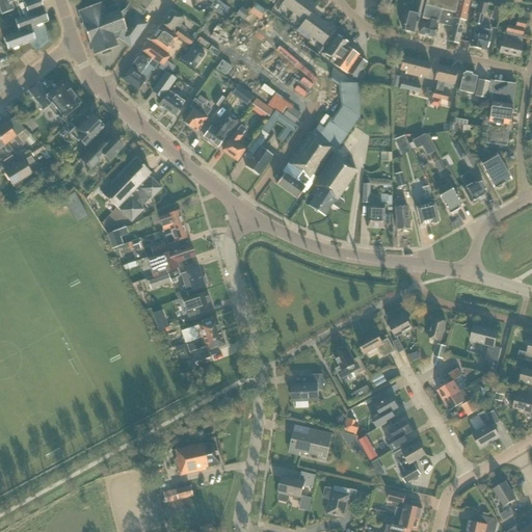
[(30,28),(43,24),(47,22),(43,9),(42,9),(37,0),(0,0),(0,14),(0,16),(14,10),(14,9),(16,8),(20,18),(14,20),(18,32),(2,38),(7,51),(28,43),(35,41),(30,28)]
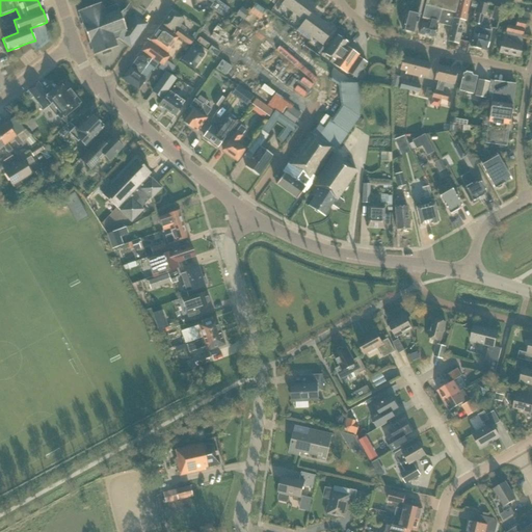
[(145,10),(150,5),(141,0),(137,0),(136,3),(145,10)]
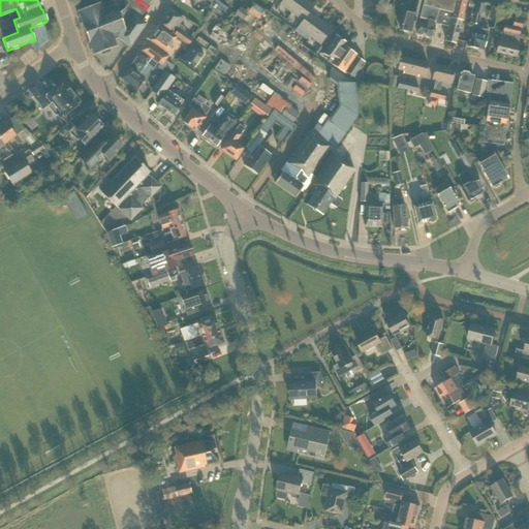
[(221,18),(227,8),(214,0),(205,0),(211,4),(209,8),(221,18)]
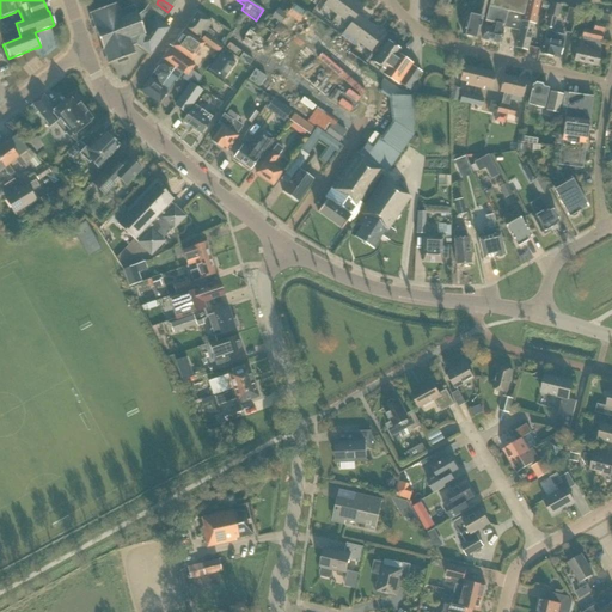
[(311,14),(317,6),(308,0),(303,8),(311,14)]
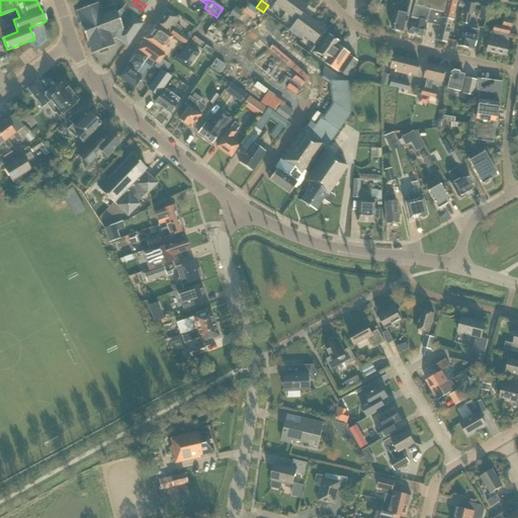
[(295,21),(303,12),(308,6),(298,0),(276,0),(273,4),(295,21)]
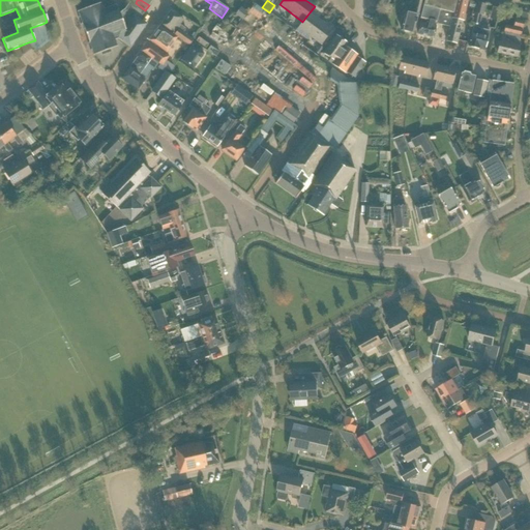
[(419,19),(423,0),(414,0),(411,13),(405,12),(401,30),(413,33),(416,19),(419,19)]
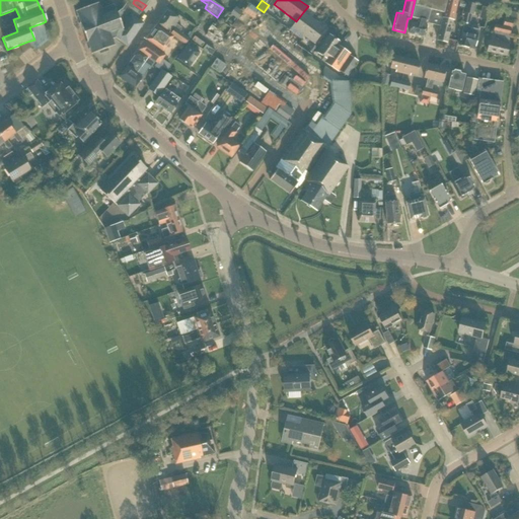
[(443,13),(446,0),(415,0),(411,18),(413,19),(412,22),(409,33),(424,38),(427,25),(426,25),(427,23),(439,26),(443,13)]
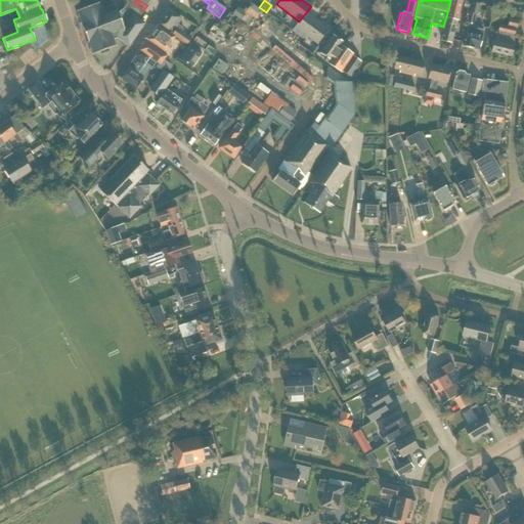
[(457,20),(462,1),(460,0),(450,0),(441,41),(451,43),(454,30),(455,31),(456,28),(454,27),(456,20),(457,20)]
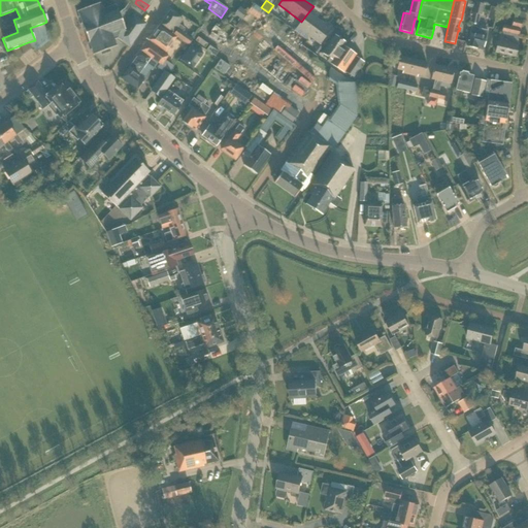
[(145,24),(139,20),(138,20),(144,11),(130,1),(124,9),(119,13),(117,9),(116,5),(102,10),(100,3),(93,6),(92,3),(83,6),(84,9),(77,11),(76,11),(78,17),(77,18),(77,19),(78,18),(80,24),(79,24),(80,25),(81,25),(88,42),(87,43),(87,44),(89,43),(91,50),(90,50),(90,51),(91,51),(93,56),(94,55),(100,53),(101,56),(110,53),(109,50),(116,46),(116,47),(117,46),(113,40),(117,39),(129,47),(145,24)]
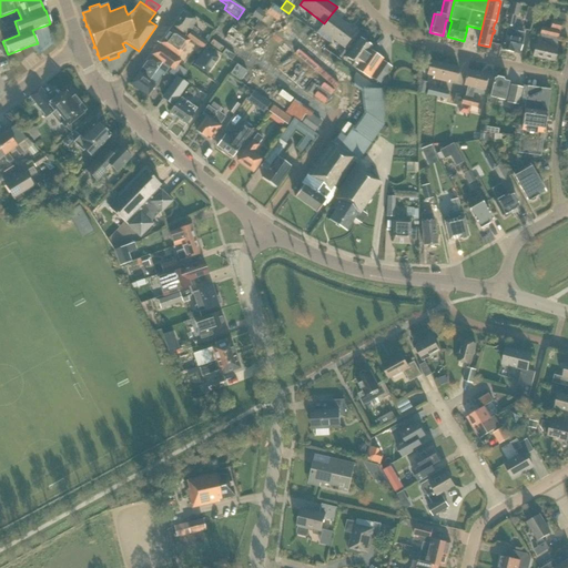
[(519,54),(524,34),(524,33),(511,30),(515,16),(517,17),(519,6),(510,3),(506,26),(507,26),(501,50),(519,54)]
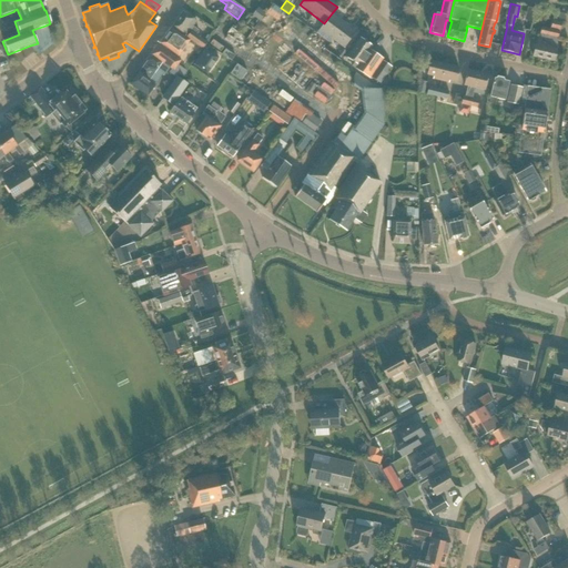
[(526,20),(534,21),(536,8),(528,7),(526,20)]
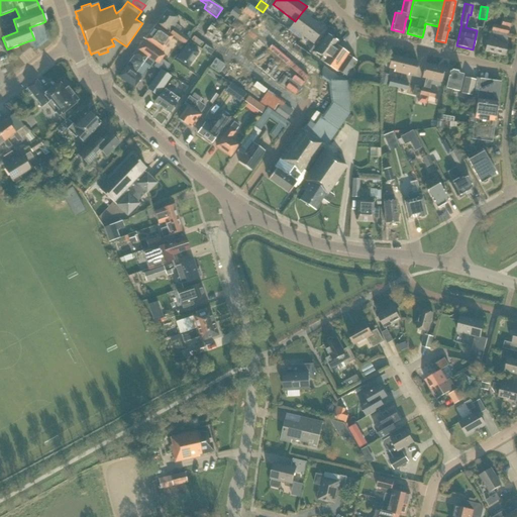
[(229,14),(235,19),(241,12),(234,7),(229,14)]
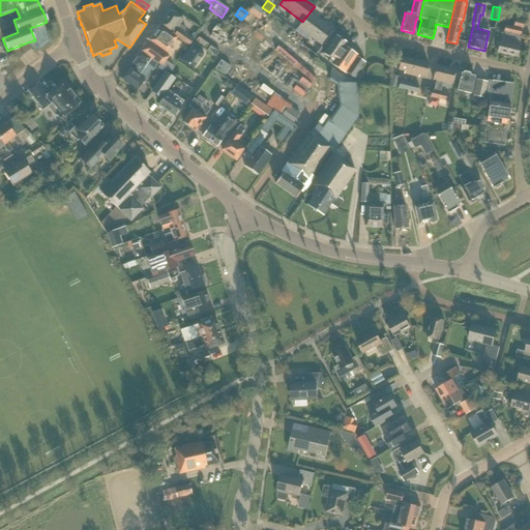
[(189,45),(193,40),(182,33),(184,31),(185,29),(182,28),(180,26),(183,21),(170,11),(160,25),(173,35),(174,35),(188,46),(189,45)]
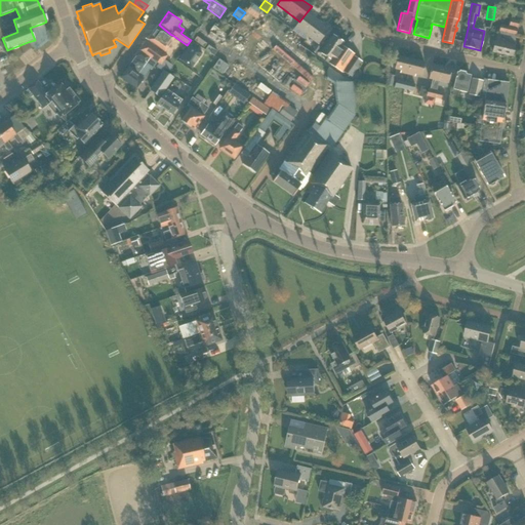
[(307,12),(299,22),(294,28),(318,45),(329,30),(307,12)]
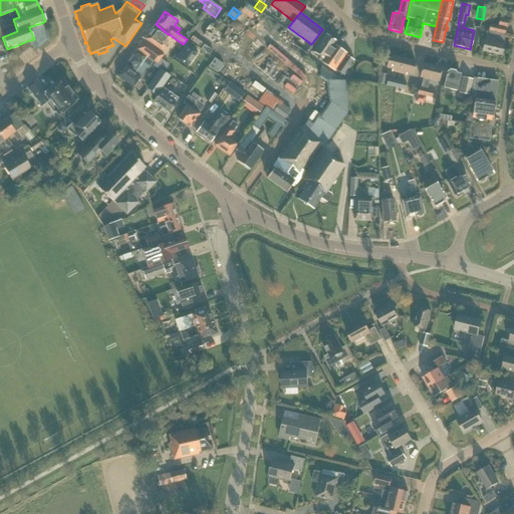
[(508,20),(500,18),(498,27),(490,25),(487,36),(486,35),(482,52),(501,56),(505,40),(500,39),(501,34),(504,35),(506,29),(508,20)]
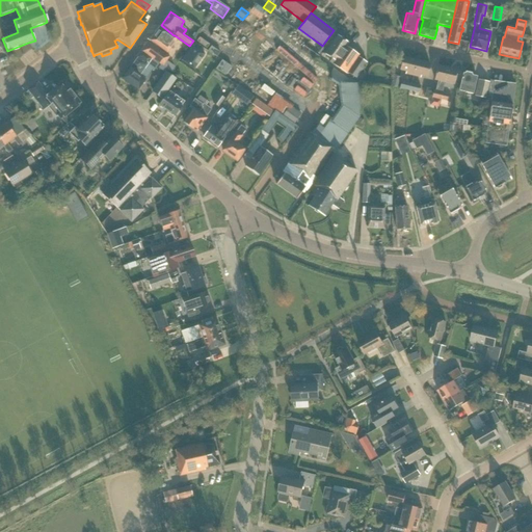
[(35,41),(28,43),(36,52),(50,42),(43,24),(30,28),(35,41)]
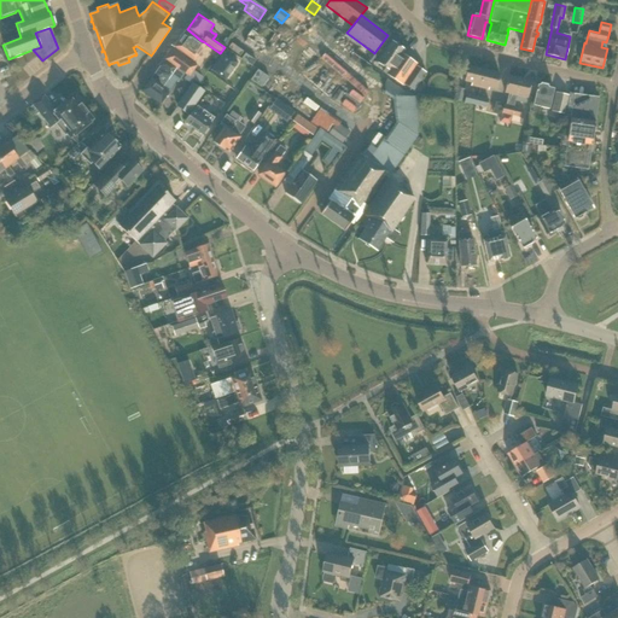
[(164,60),(184,75),(185,75),(188,77),(197,66),(184,57),(185,56),(193,62),(205,45),(186,30),(174,47),(173,50),(164,60)]
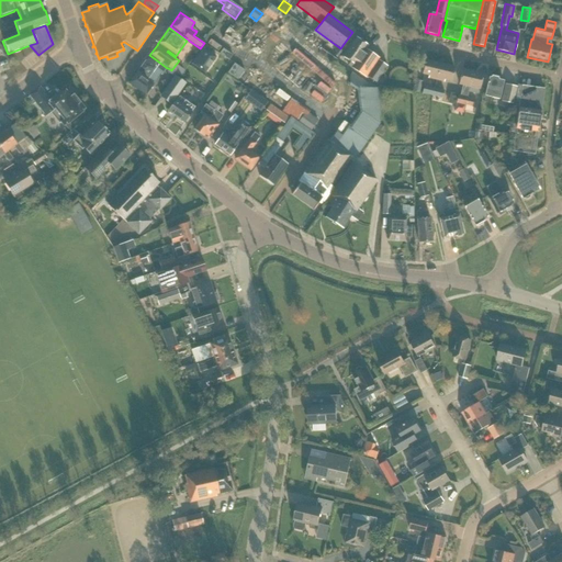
[(367,76),(375,82),(388,66),(378,59),(379,58),(366,49),(368,46),(356,37),(343,57),(350,63),(348,66),(366,78),(367,76)]
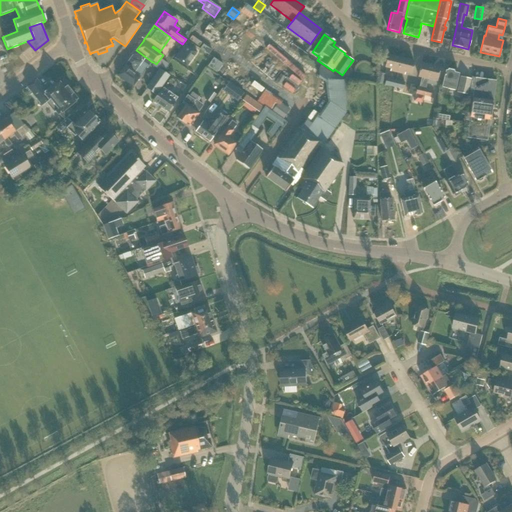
[(193,44),(186,39),(183,43),(185,44),(190,48),(193,44)]
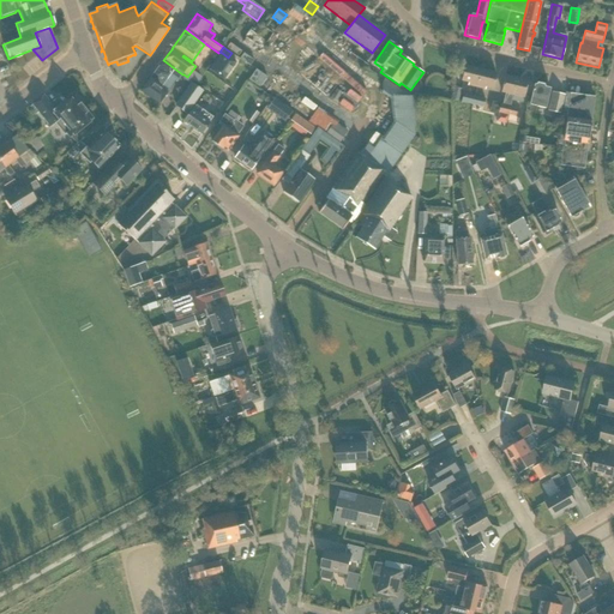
[(222,53),(210,71),(223,80),(235,62),(228,58),(222,53)]
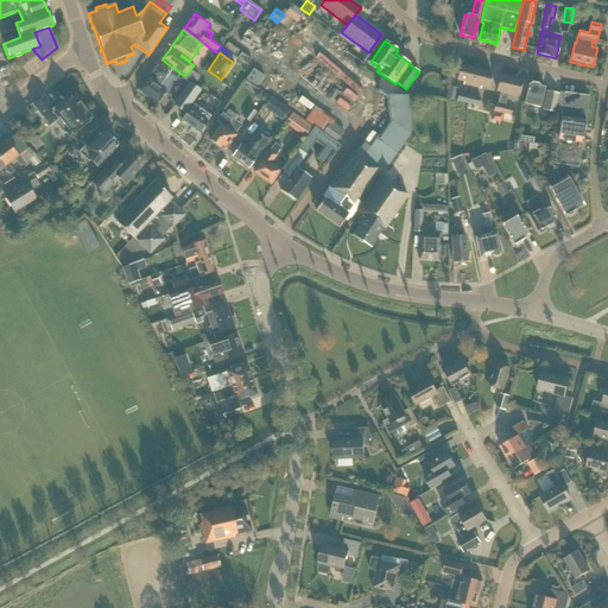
[(173,80),(176,81),(181,74),(162,59),(139,90),(157,103),(165,92),(173,80)]
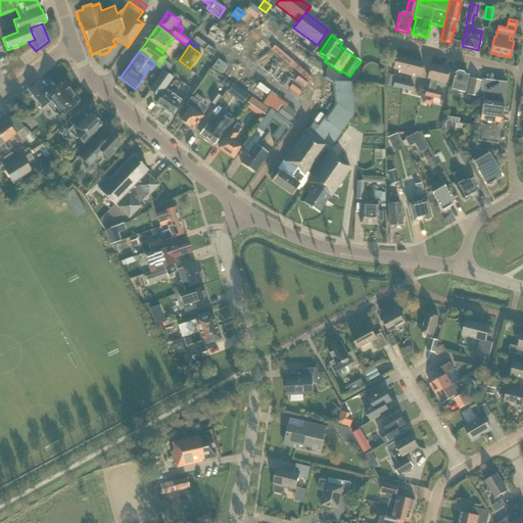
[(406,75),(410,59),(396,56),(393,69),(398,70),(398,73),(406,75)]
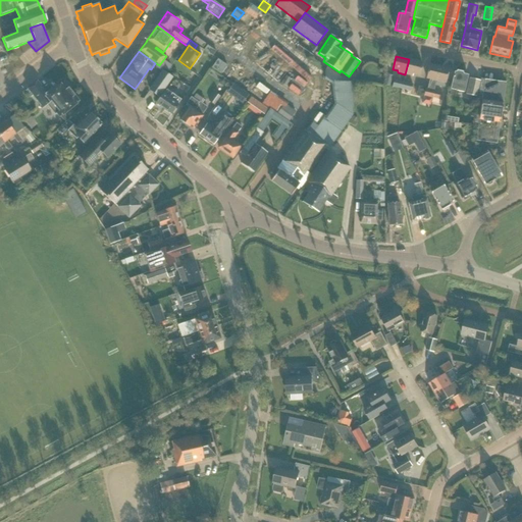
[(409,59),(405,74),(412,76),(413,74),(418,75),(421,62),(409,59)]
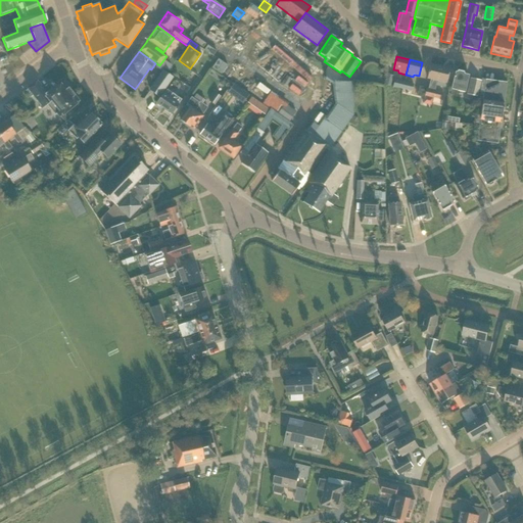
[(434,91),(435,86),(439,66),(430,64),(427,79),(430,80),(428,90),(434,91)]
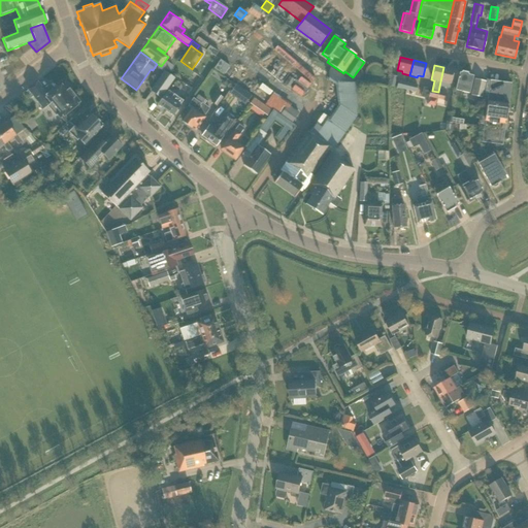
[(439,87),(449,89),(454,70),(443,67),(439,87)]
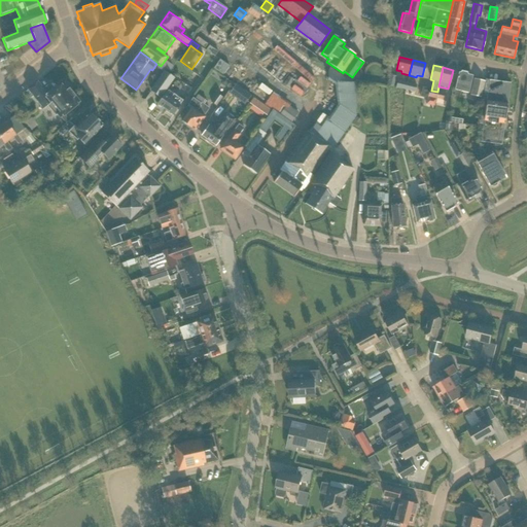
[(467,75),(466,73),(460,71),(459,73),(458,73),(453,96),(458,97),(460,92),(467,94),(471,76),(467,75)]
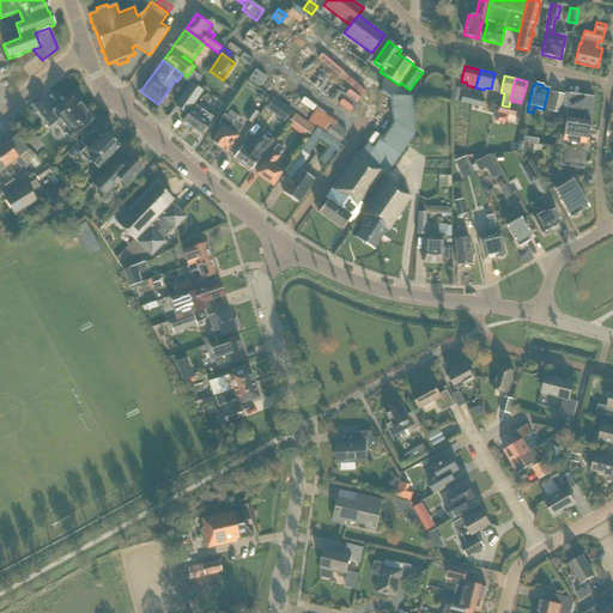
[(176,107),(186,114),(202,91),(192,84),(176,107)]
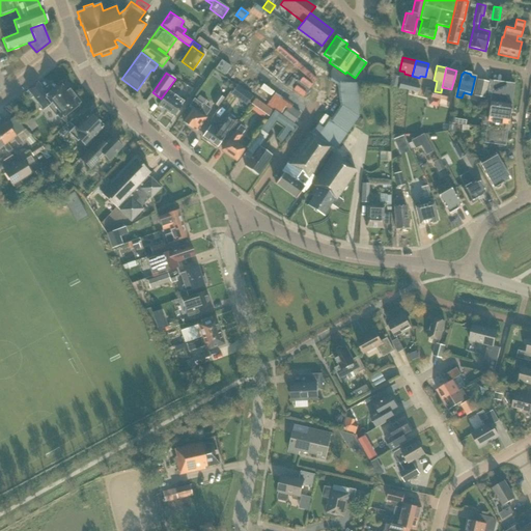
[(495,154),(497,154),(498,145),(505,146),(508,124),(511,106),(513,84),(493,81),(494,76),(490,75),(481,127),(486,128),(484,143),(488,157),(495,154)]
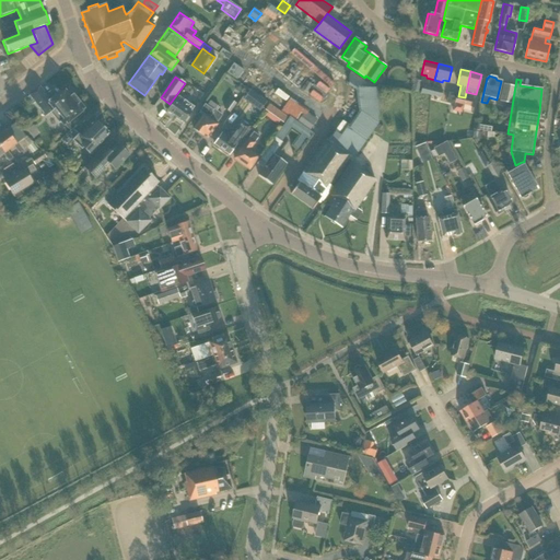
[(418,93),(420,82),(413,80),(411,91),(418,93)]
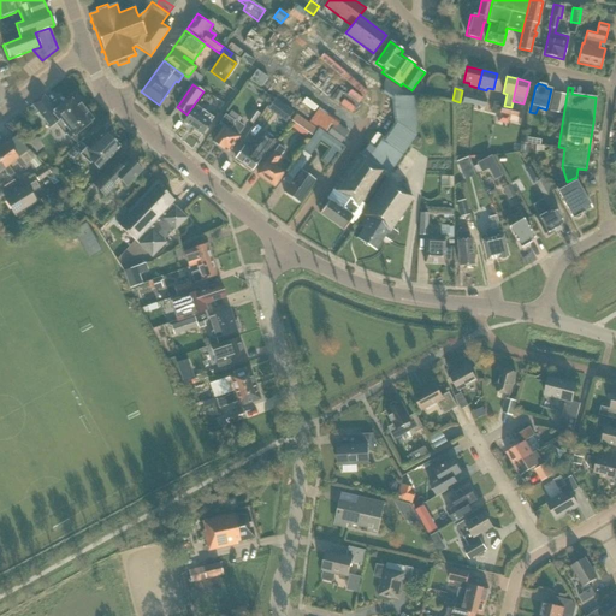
[(336,104),(343,94),(337,89),(330,100),(336,104)]
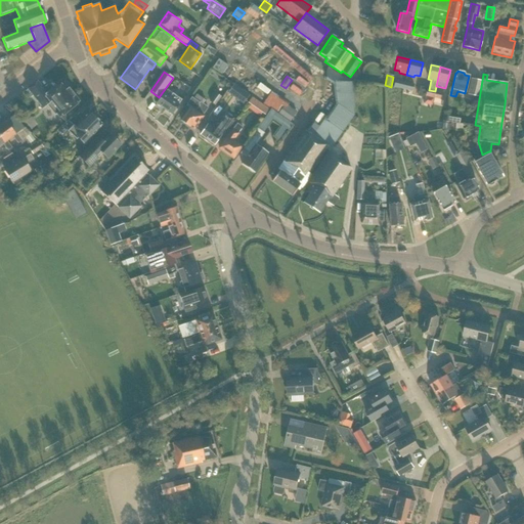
[(173,92),(180,82),(175,78),(168,88),(173,92)]
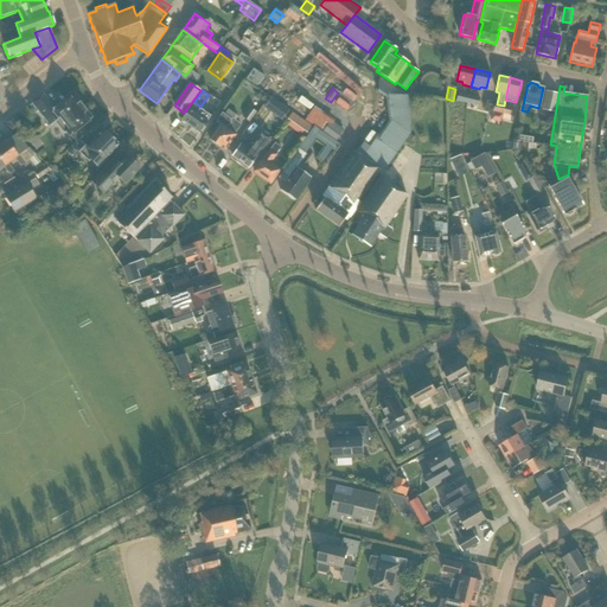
[(553,113),(557,94),(545,91),(542,110),(553,113)]
